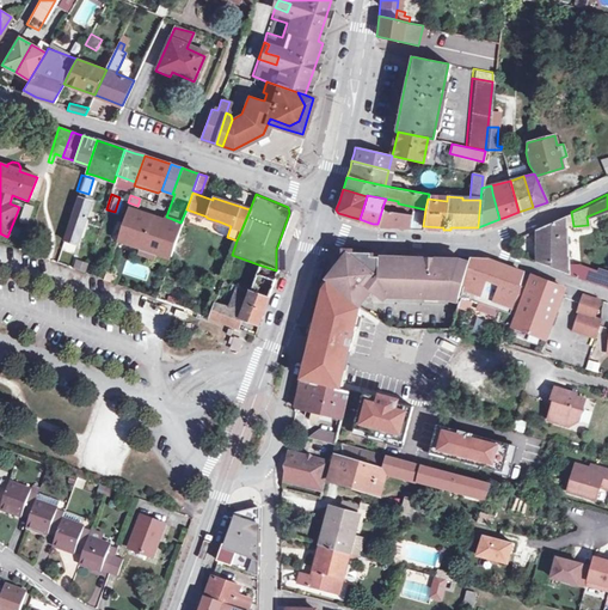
[(88,201),(78,197),(72,214),(62,241),(75,245),(85,219),(91,202),(88,201)]
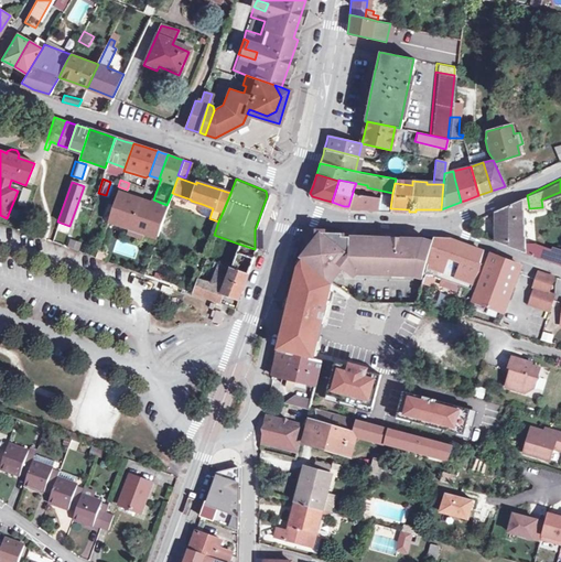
[(127,190),(118,186),(116,193),(125,195),(127,190)]
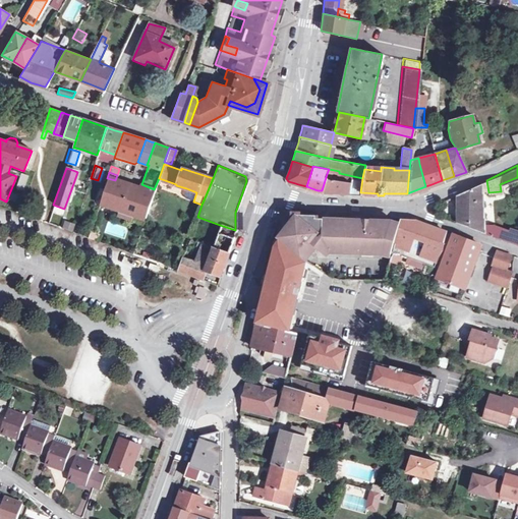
[(359,182),(350,178),(349,181),(330,178),(326,177),(322,190),(331,190),(357,192),(359,182)]
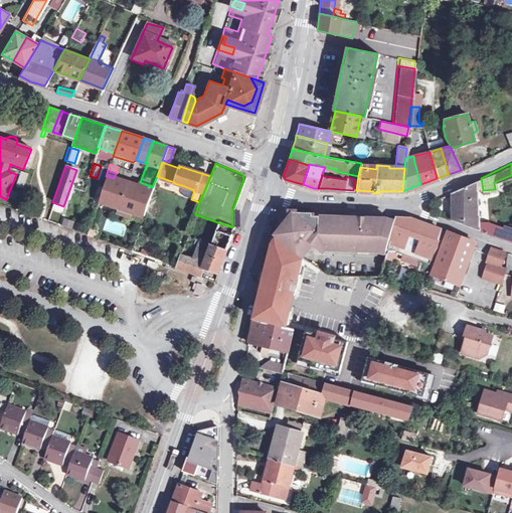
[(483,190),(481,178),(474,181),(475,191),(483,190)]
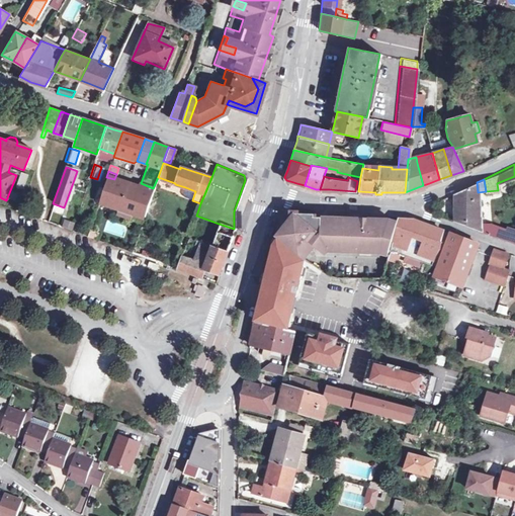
[(144,216),(153,188),(146,185),(141,183),(138,191),(105,180),(96,205),(100,206),(101,202),(144,216)]
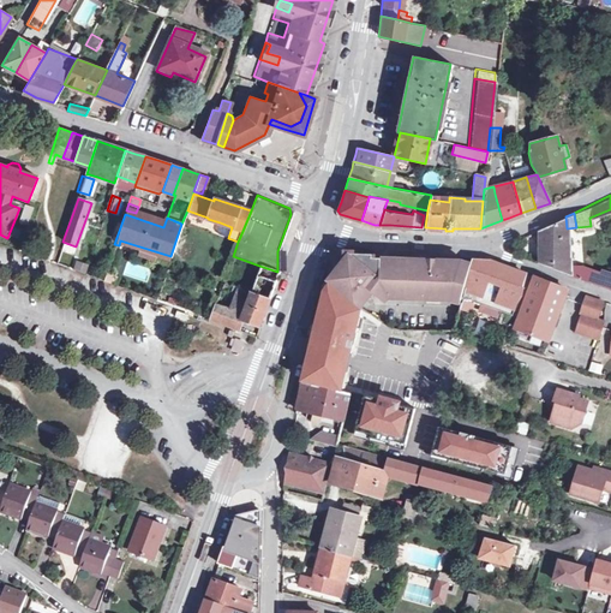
[(586,279),(595,283),(599,272),(568,263),(567,228),(565,216),(538,230),(538,262),(564,272),(576,277),(586,279)]
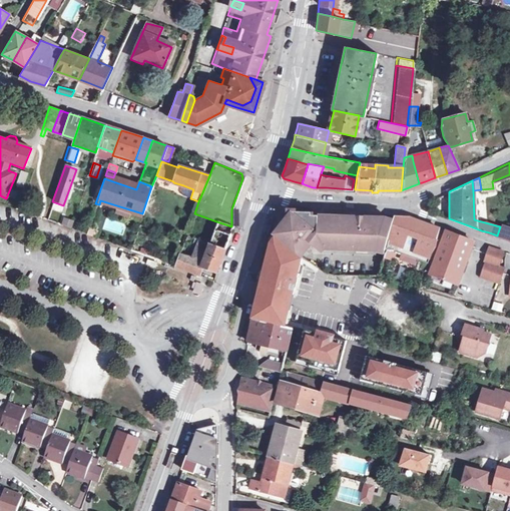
[(193,189),(183,185),(180,192),(181,195),(190,198),(193,189)]
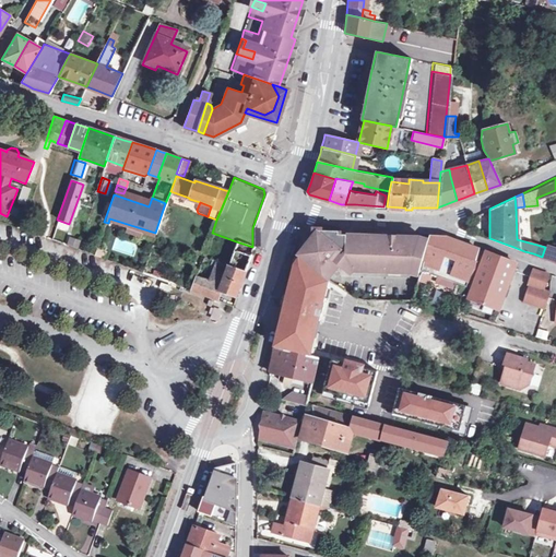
[(323,277),(331,269),(328,268),(333,246),(318,244),(320,233),(321,229),(312,229),(312,233),(312,237),(297,253),(323,277)]
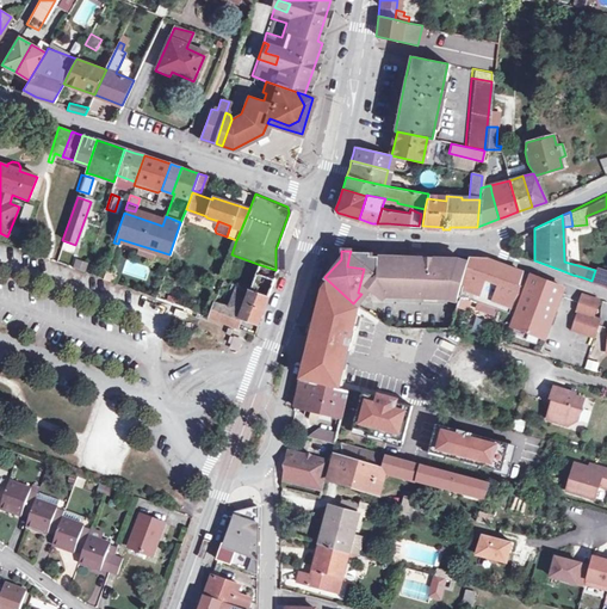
[(384,257),(367,256),(367,251),(360,251),(351,251),(350,254),(347,266),(364,269),(358,293),(361,294),(364,290),(376,300),(383,294),(384,257)]
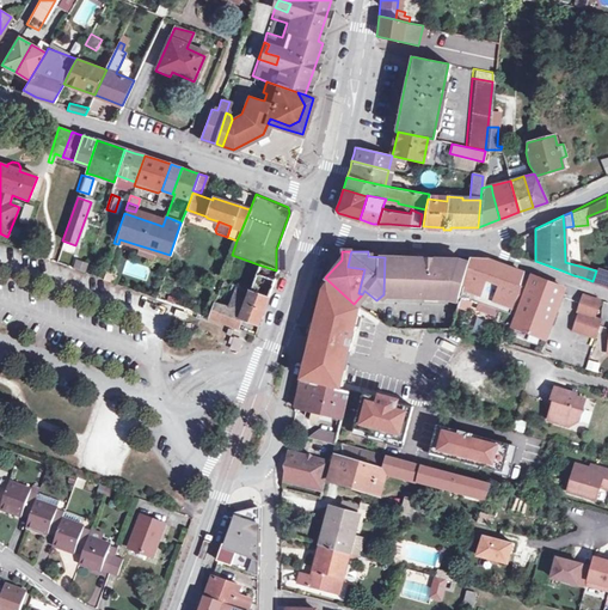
[(465,273),(458,297),(509,312),(522,270),(483,257),(468,256),(467,262),(464,273),(465,273)]
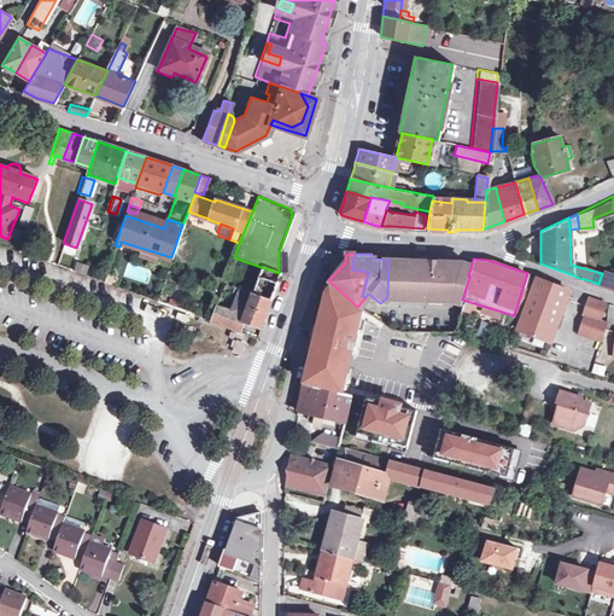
[(389,260),(387,297),(404,297),(405,261),(389,260)]
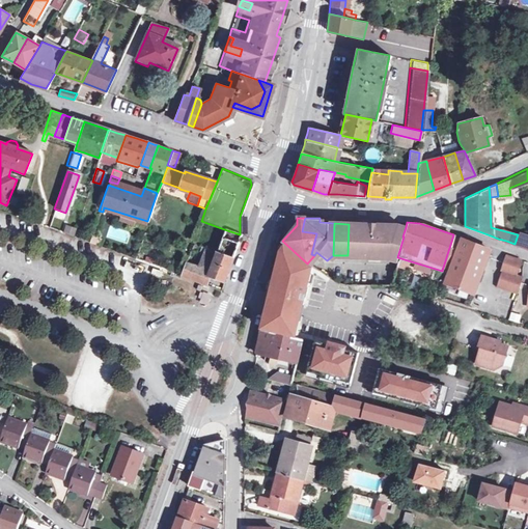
[(362,224),(349,224),(348,255),(352,256),(362,224)]
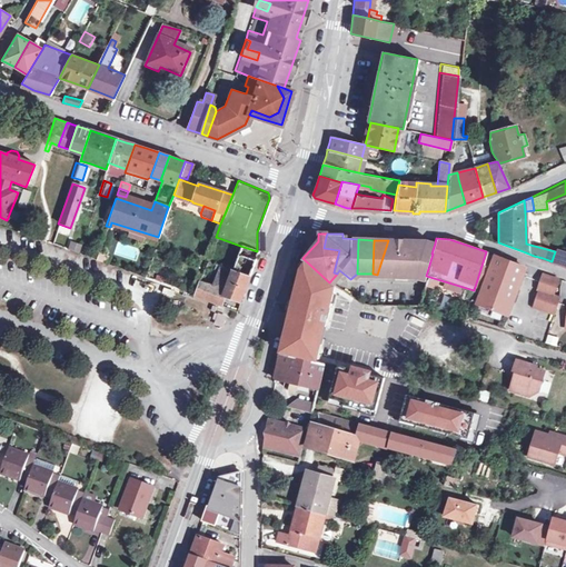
[(432,254),(435,244),(401,241),(388,240),(377,275),(426,276),(433,254),(432,254)]
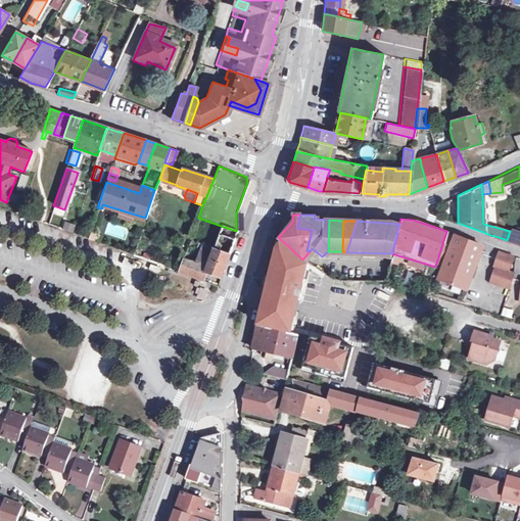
[(73,227),(62,223),(61,229),(71,232),(73,227)]
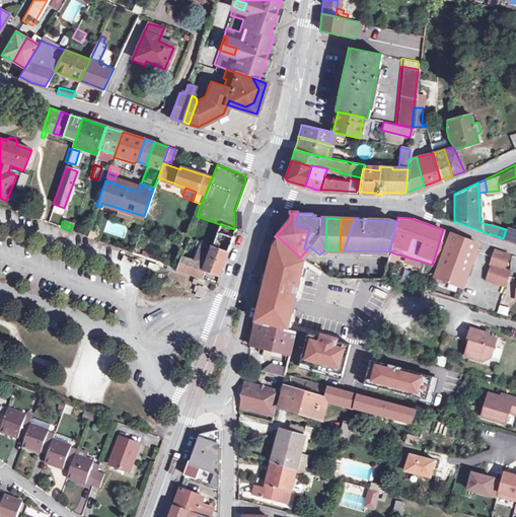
[(214,238),(211,246),(226,251),(230,240),(234,229),(219,224),(217,230),(209,227),(206,235),(214,238)]
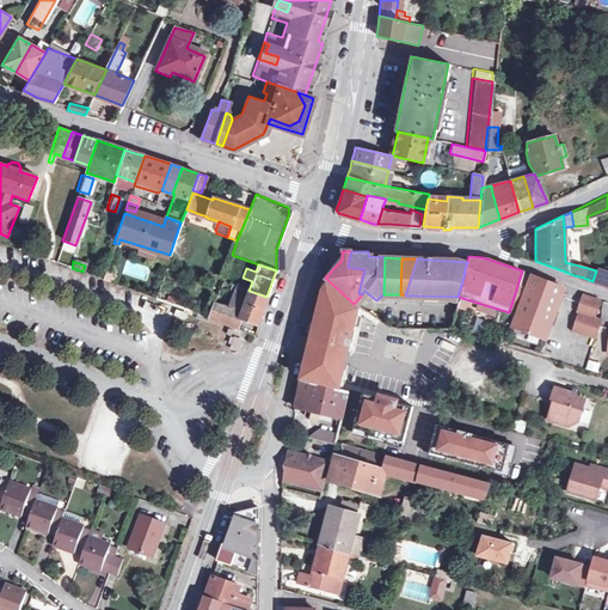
[(522,270),(509,312),(514,313),(526,284),(521,282),(524,272),(522,270)]
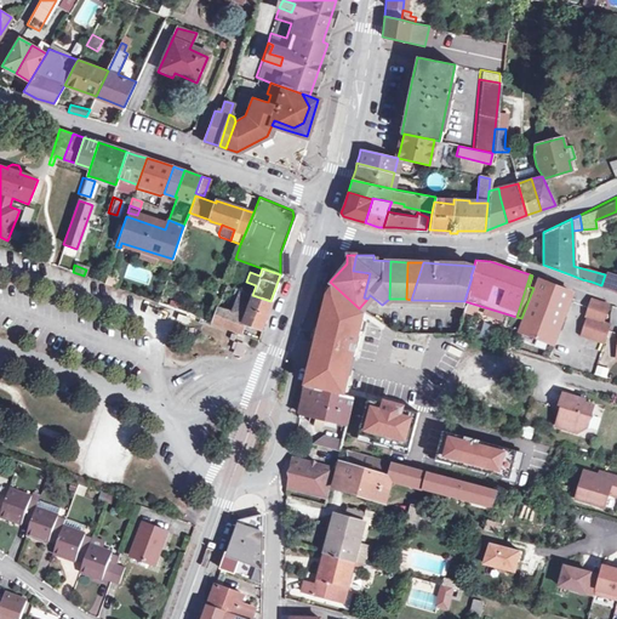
[(616,280),(616,278),(605,274),(601,285),(615,290),(616,280)]
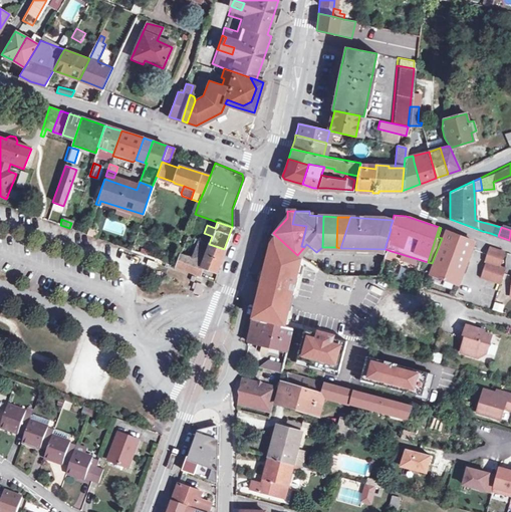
[(438,237),(442,238),(432,263),(429,272),(457,283),(473,239),(445,230),(441,228),(438,237)]
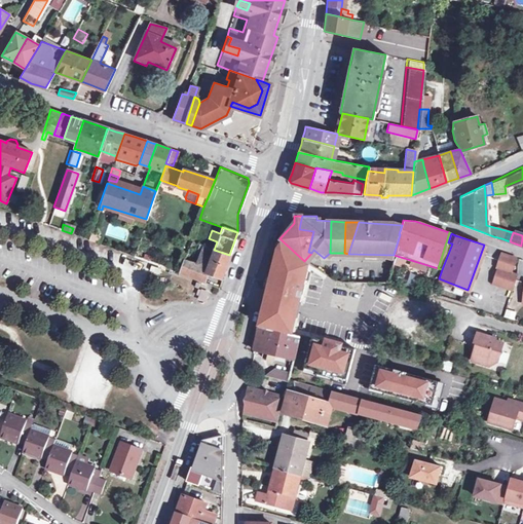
[(253,324),(289,331),(304,261),(275,239),(253,324)]
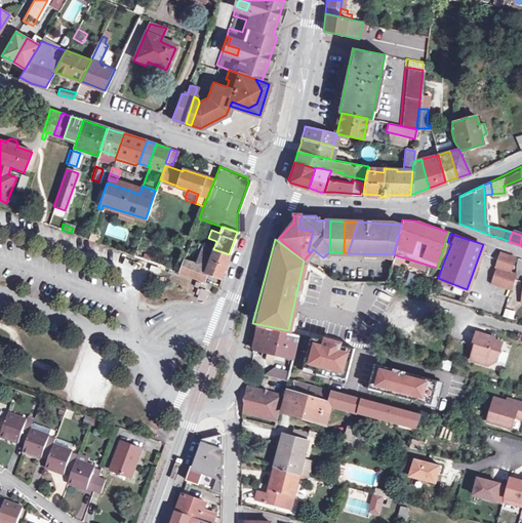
[(203,246),(200,252),(210,256),(213,249),(203,246)]
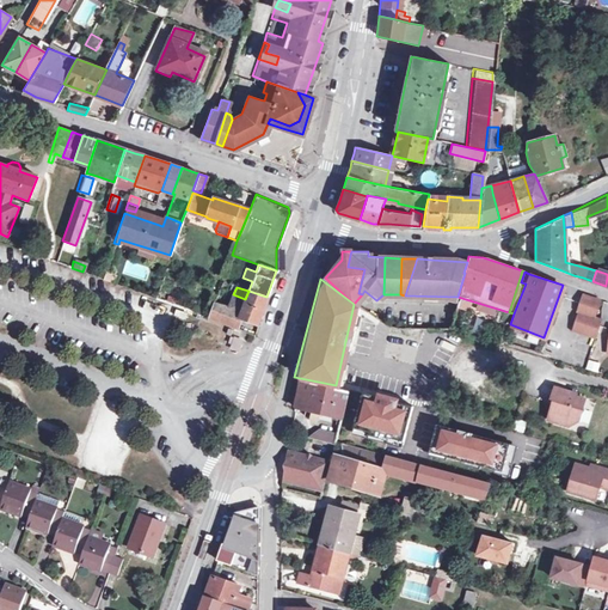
[(245,299),(233,294),(232,300),(244,304),(241,310),(232,306),(229,307),(213,302),(207,318),(231,327),(234,328),(238,318),(257,324),(258,319),(264,304),(266,297),(249,291),(245,299)]
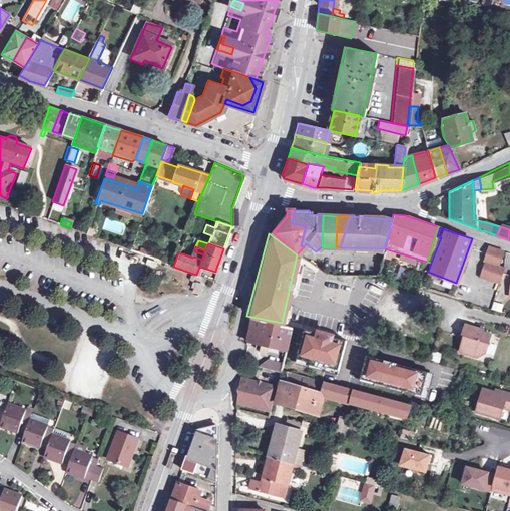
[(500,248),(487,244),(482,259),(484,259),(496,264),(500,248)]
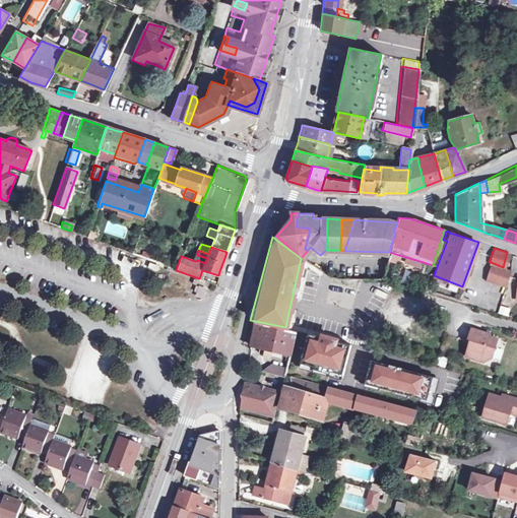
[(503,267),(491,262),(485,277),(503,284),(505,279),(508,269),(503,267)]
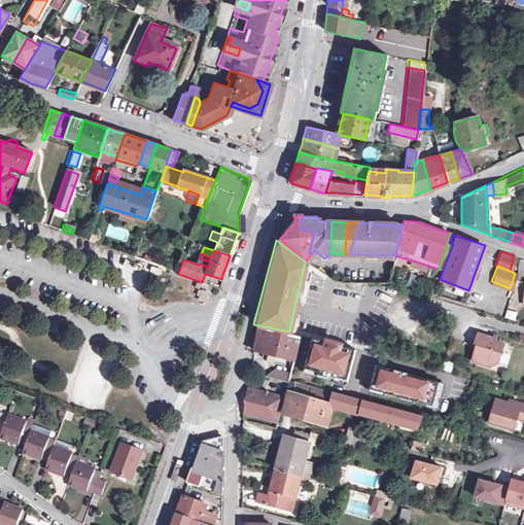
[(512,318),(514,310),(503,308),(501,316),(512,318)]
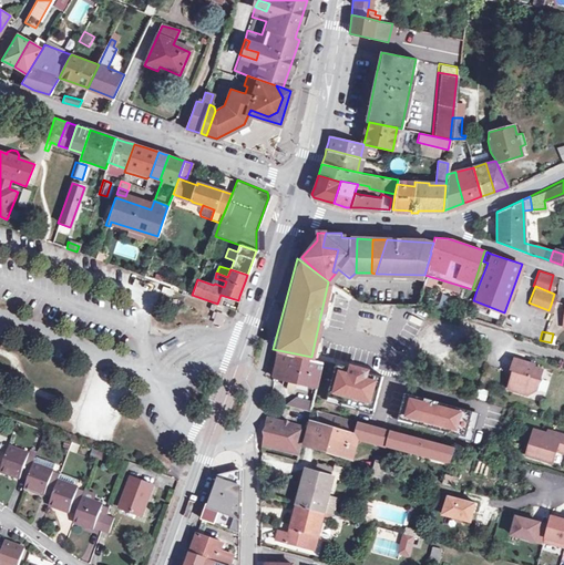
[(283,378),(314,387),(319,362),(276,351),(274,360),(272,375),(283,378)]
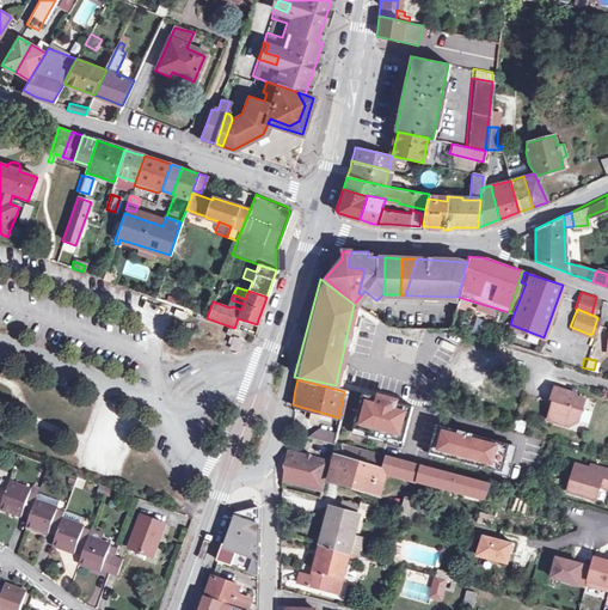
[(575,392),(552,386),(550,397),(552,398),(545,418),(566,425),(576,420),(583,397),(573,395),(575,392)]
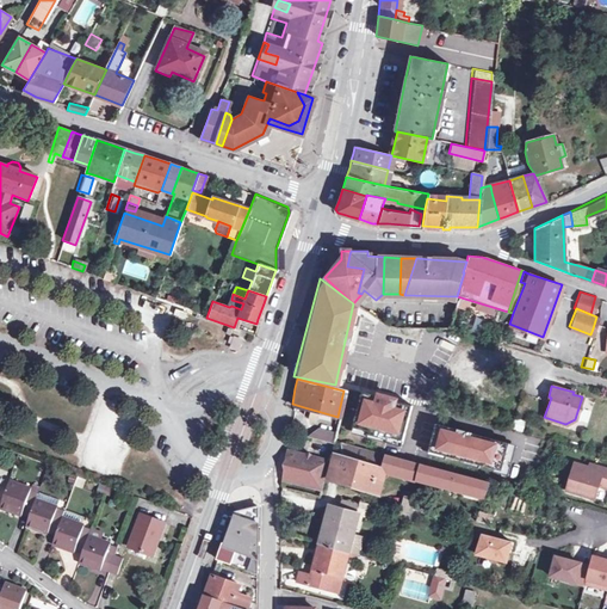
[(338,417),(304,407),(303,411),(303,412),(304,414),(320,419),(322,419),(324,418),(334,420),(336,422),(338,417)]
